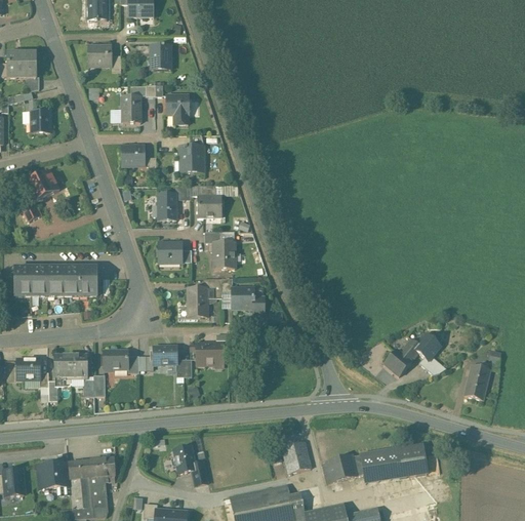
[(87,0),(88,19),(97,19),(97,21),(98,21),(98,19),(108,19),(108,0),(87,0)]
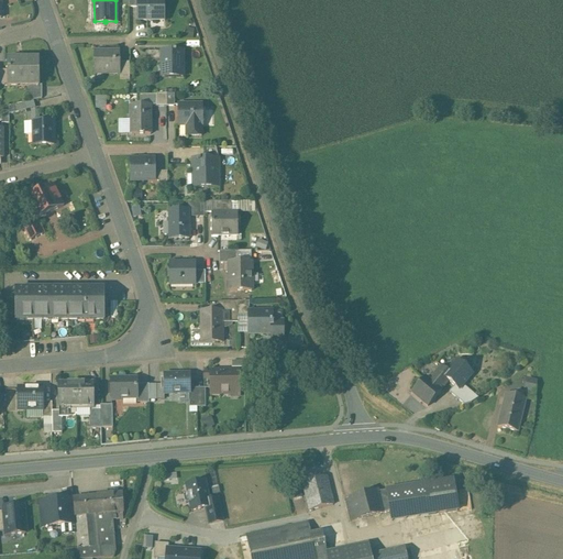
[(138,0),(138,3),(138,18),(165,18),(164,0),(138,0)]
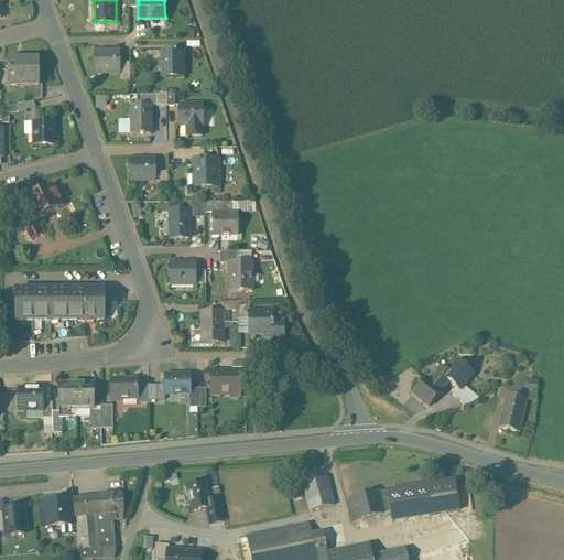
[(120,47),(95,47),(95,70),(120,70),(120,58),(120,47)]
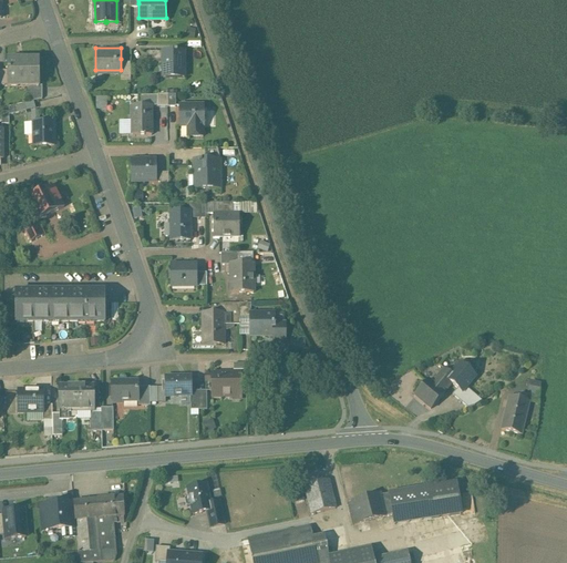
[(185,74),(184,48),(163,48),(163,55),(163,74),(185,74)]
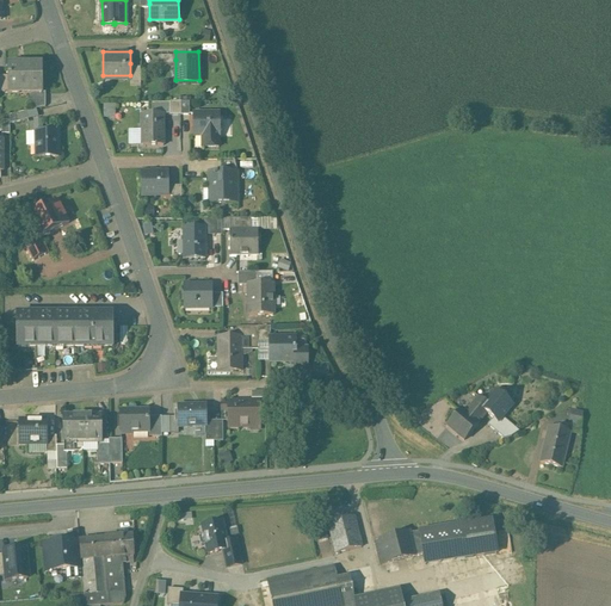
[(43,87),(42,60),(8,60),(8,87),(8,88),(31,88),(43,88),(43,87)]
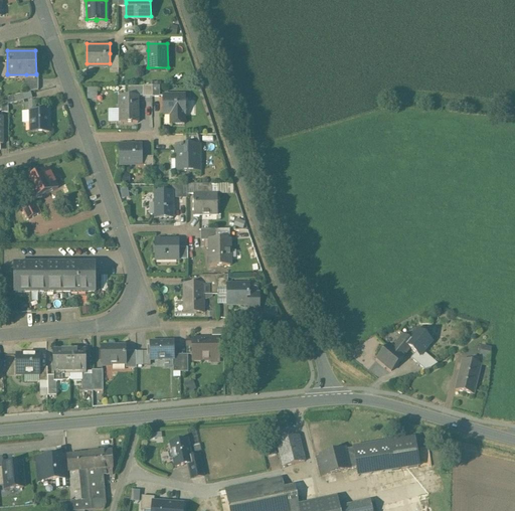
[(119,53),(110,53),(110,63),(110,68),(119,68),(119,53)]
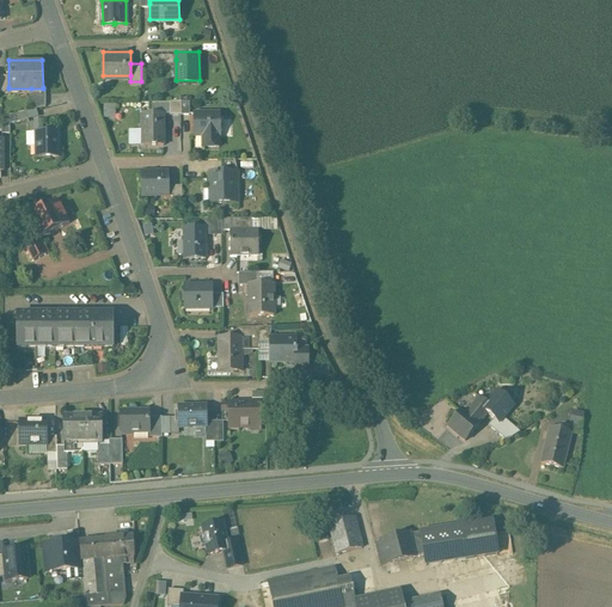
[(43,87),(43,89),(31,89),(31,106),(46,102),(46,87),(43,87)]
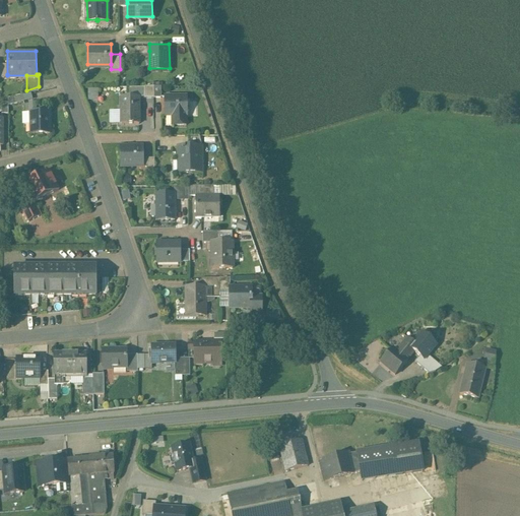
[(153,94),(153,83),(145,83),(145,94),(153,94)]
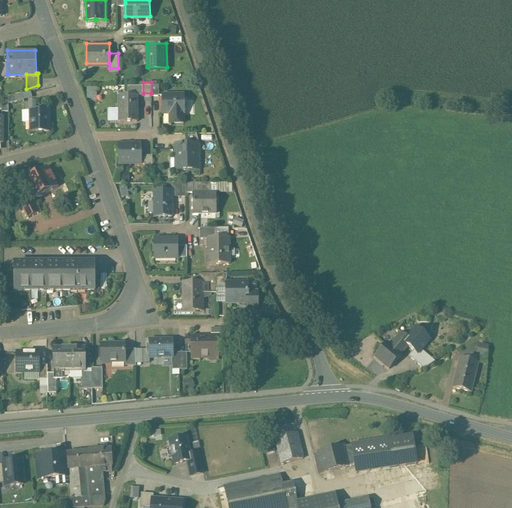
[(22,90),(8,93),(9,97),(9,100),(23,96),(22,90)]
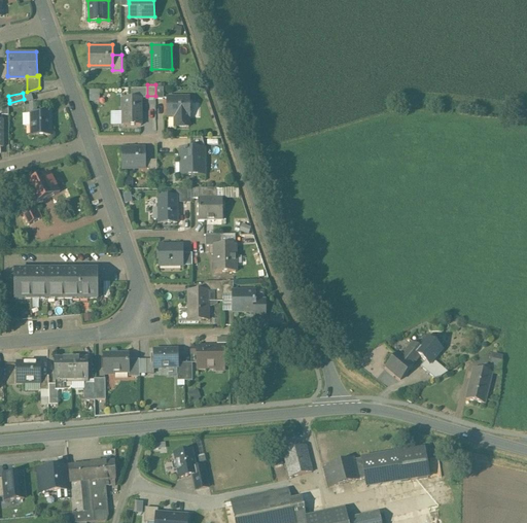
[(190,114),(189,95),(166,95),(166,96),(169,96),(169,104),(167,104),(167,114),(175,114),(175,124),(188,124),(188,114),(190,114)]
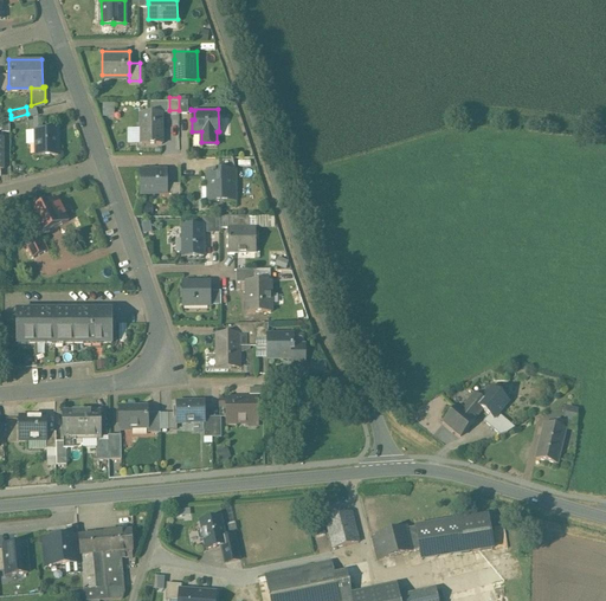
[(162,110),(141,110),(141,120),(143,120),(143,124),(141,124),(141,127),(144,127),(144,139),(141,139),(141,140),(162,140),(162,110)]
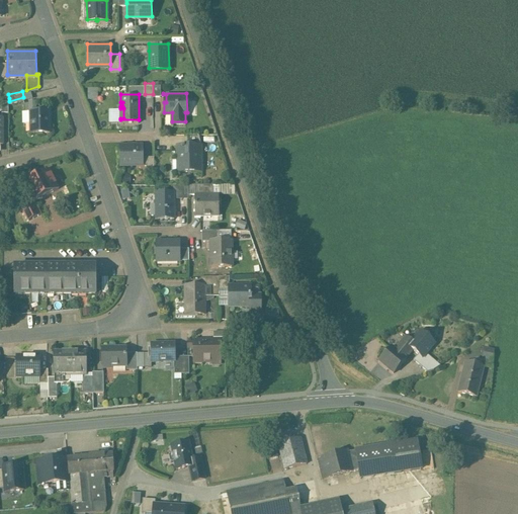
[(50,107),(30,107),(30,130),(50,130),(50,107)]
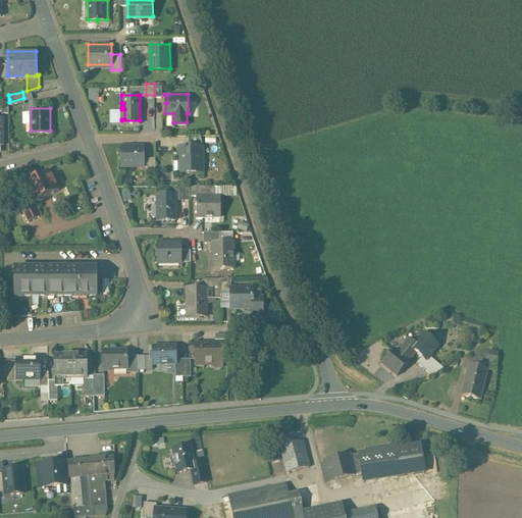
[(200,134),(188,134),(189,144),(202,144),(200,134)]
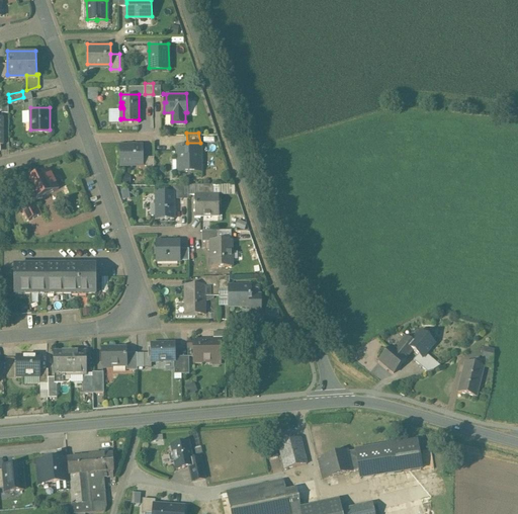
[(142,143),(120,143),(120,162),(143,162),(142,154),(142,143)]
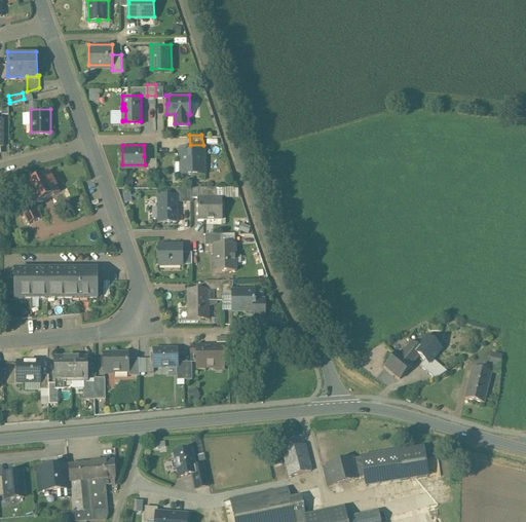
[(190,145),(179,145),(179,172),(204,172),(204,145),(203,145),(190,145)]
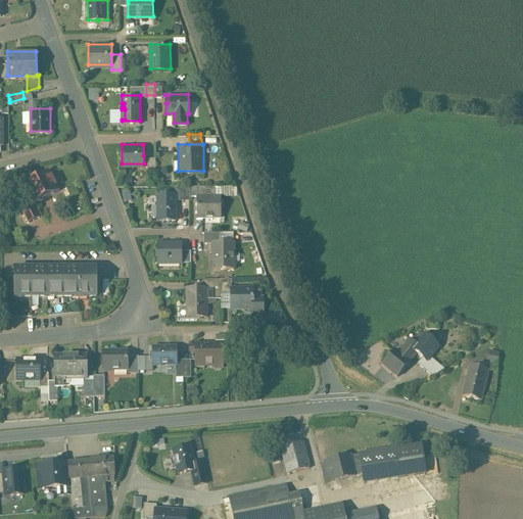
[(155,155),(143,155),(144,163),(148,162),(148,169),(155,169),(155,155)]
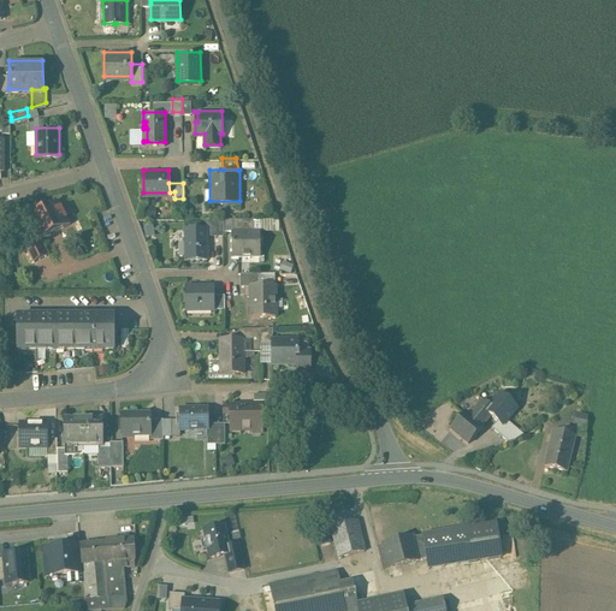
[(59,199),(25,214),(35,233),(36,232),(39,237),(70,221),(59,199)]
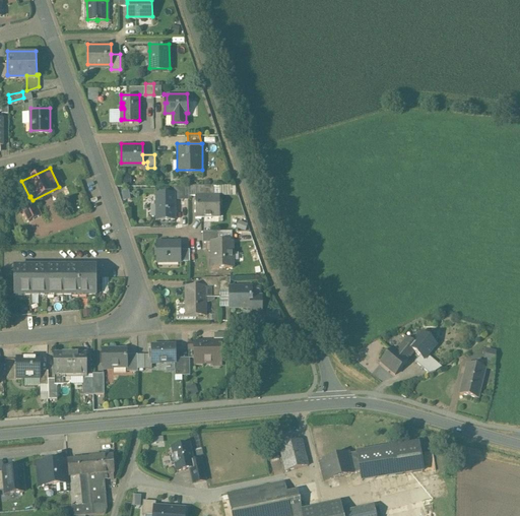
[(189,182),(174,183),(174,190),(175,190),(175,196),(189,196),(189,182)]
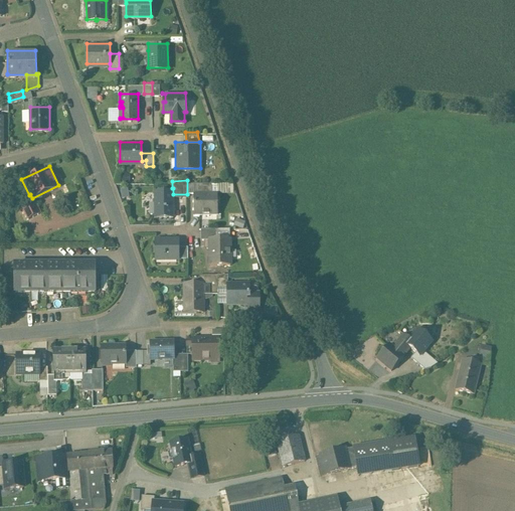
[(211,180),(197,180),(197,190),(212,190),(211,180)]
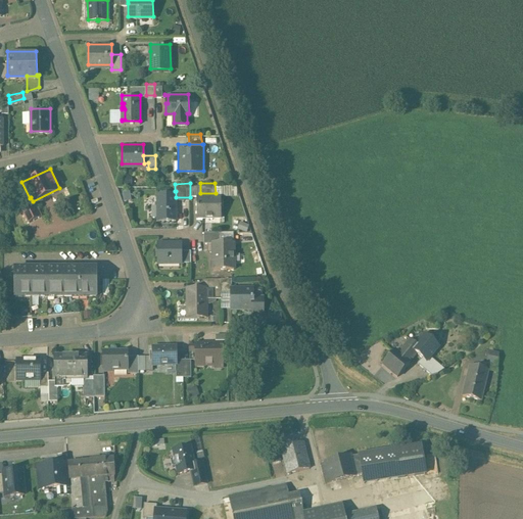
[(238,192),(237,183),(222,184),(223,192),(238,192)]
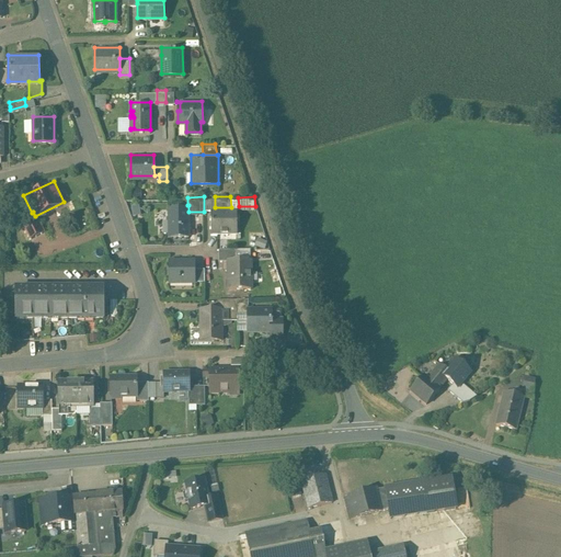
[(187,205),(168,206),(169,234),(189,234),(189,212),(189,205),(187,205)]
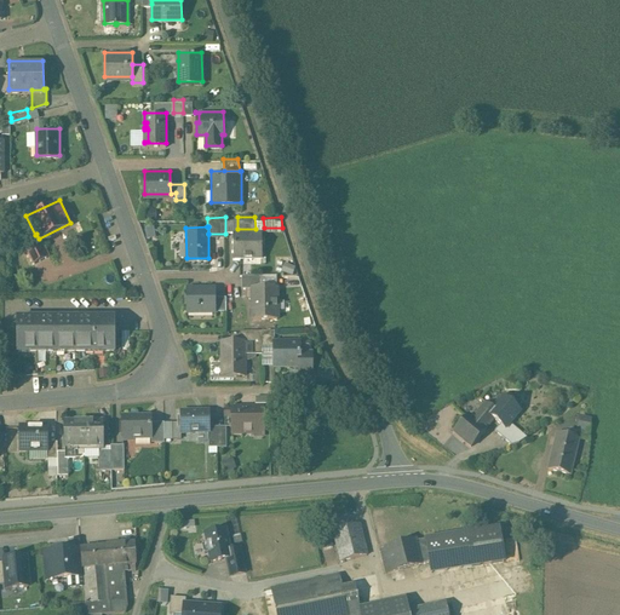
[(237,229),(233,229),(233,257),(263,256),(262,240),(259,240),(258,229),(257,229),(256,229),(237,229)]
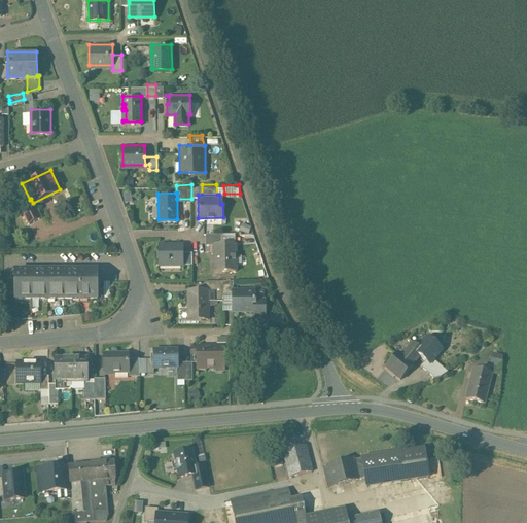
[(33,203),(31,199),(30,200),(21,204),(29,221),(39,216),(33,203)]
